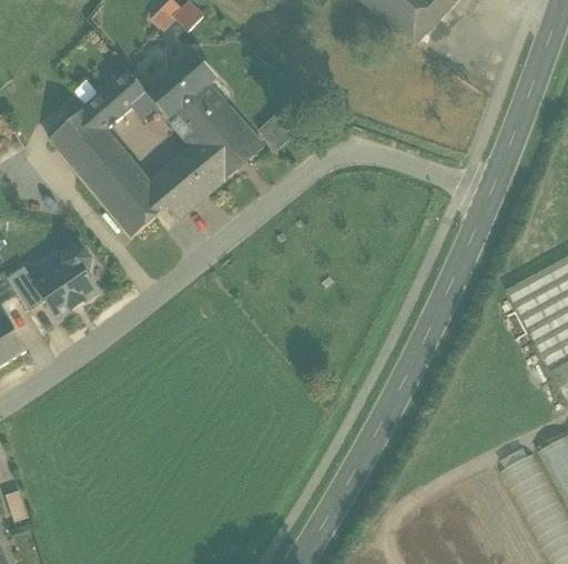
[(166,31),(175,19),(183,8),(173,0),(169,0),(153,21),(166,31)]
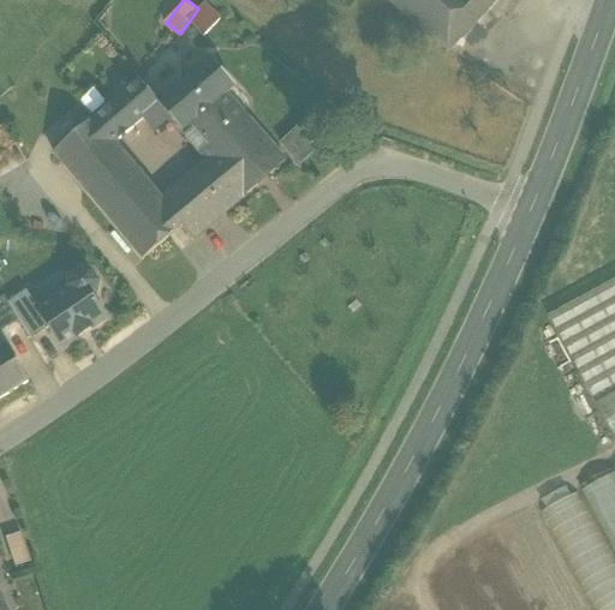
[(222,13),(203,0),(198,9),(190,21),(208,33),(222,13)]
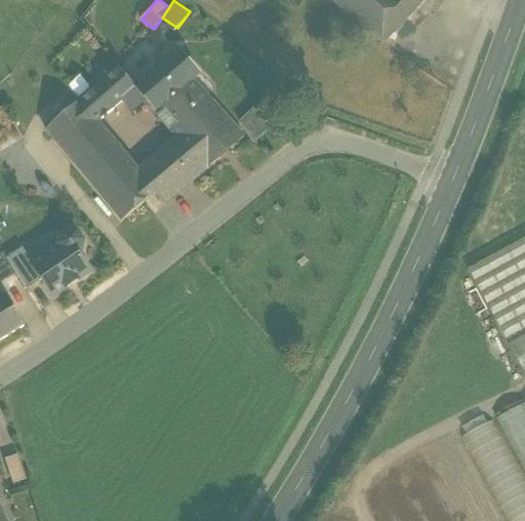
[(331,0),(380,42),(415,6),(407,0),(331,0)]
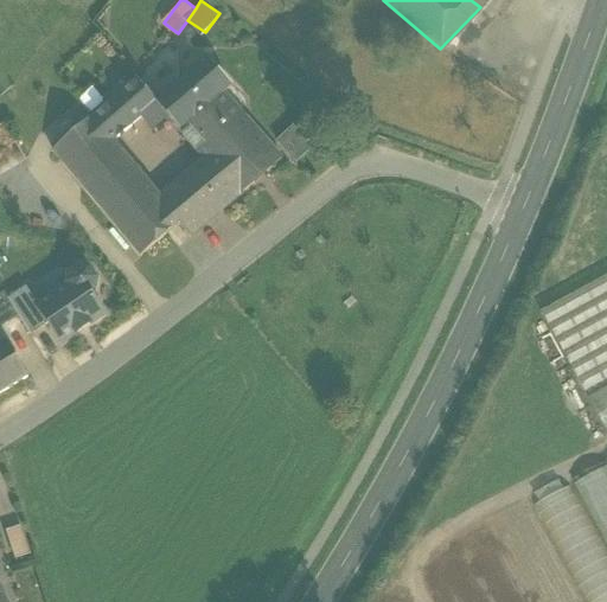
[(208,53),(154,97),(157,101),(179,127),(224,89),(231,82),(208,53)]
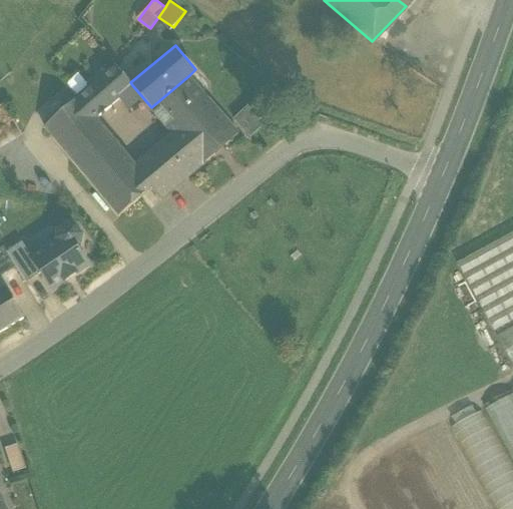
[(104,75),(113,68),(103,56),(84,71),(94,83),(104,75)]
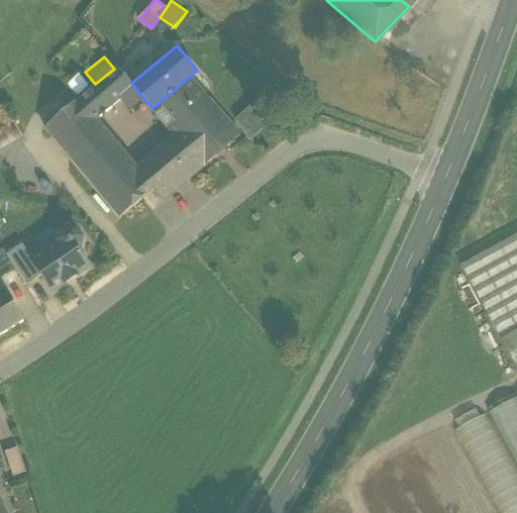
[(114,69),(105,76),(122,96),(133,86),(131,83),(117,66),(114,69)]
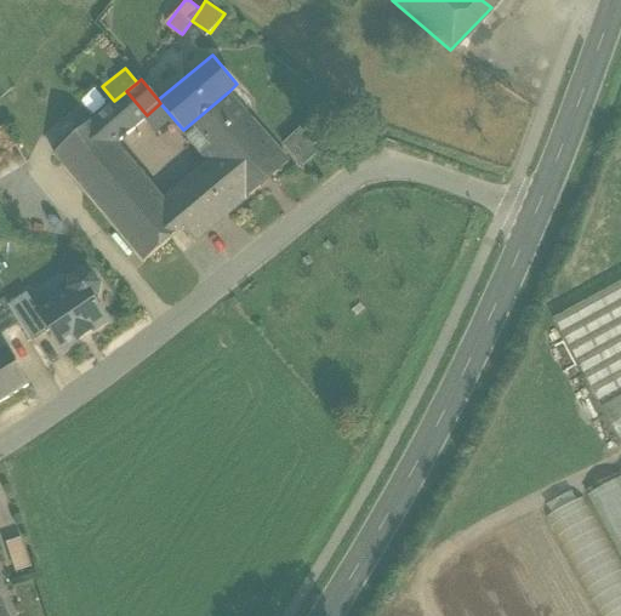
[(114,101),(53,152),(83,187),(124,153),(114,142),(147,115),(126,91),(114,101)]
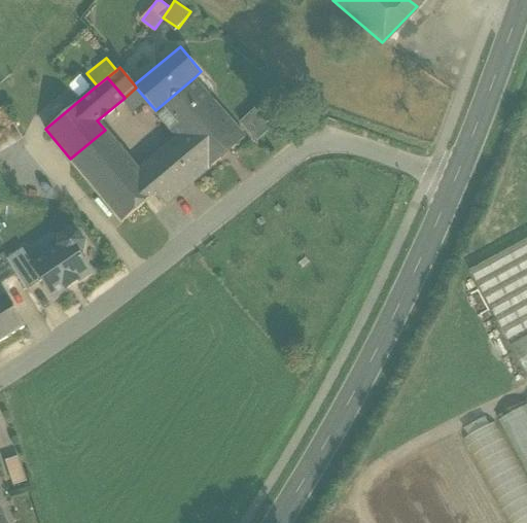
[(243,136),(195,77),(155,110),(181,141),(168,153),(190,180),(243,136)]
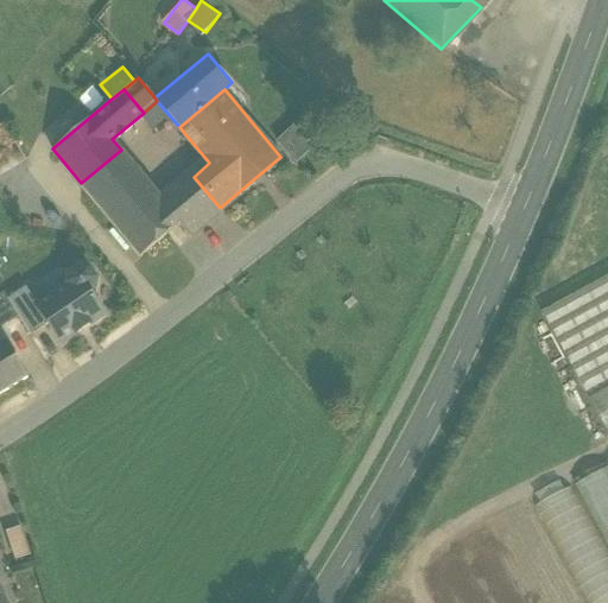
[(304,113),(278,137),(297,158),(323,133),(304,113)]
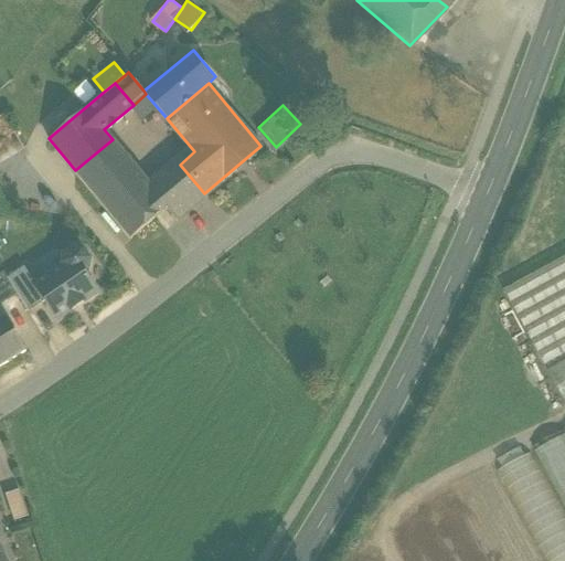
[(4,109),(0,112),(0,156),(23,144),(4,109)]
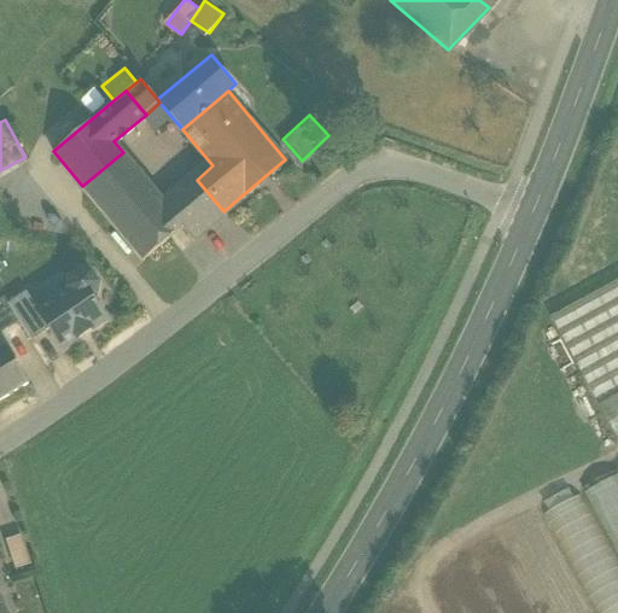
[(161,197),(123,152),(82,186),(141,257),(180,225),(182,222),(161,197)]
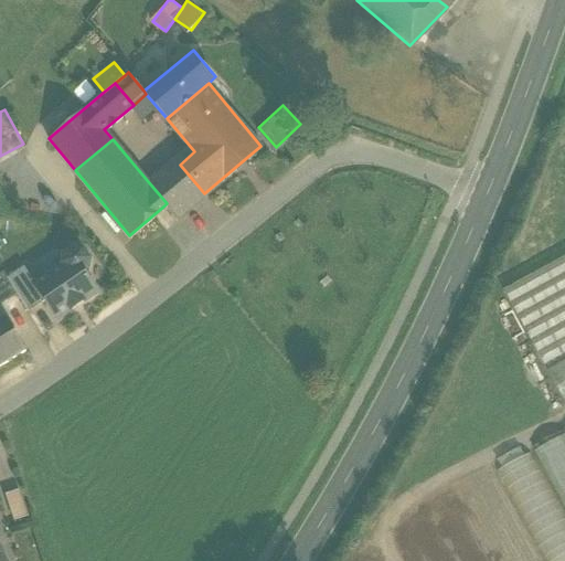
[(204,193),(180,165),(167,176),(191,204),(204,193)]
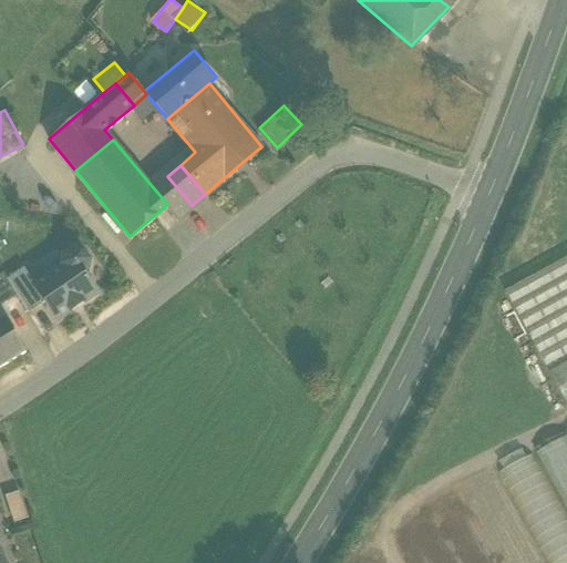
[(167,176),(162,170),(147,181),(167,204),(165,206),(175,218),(192,205),(167,176)]
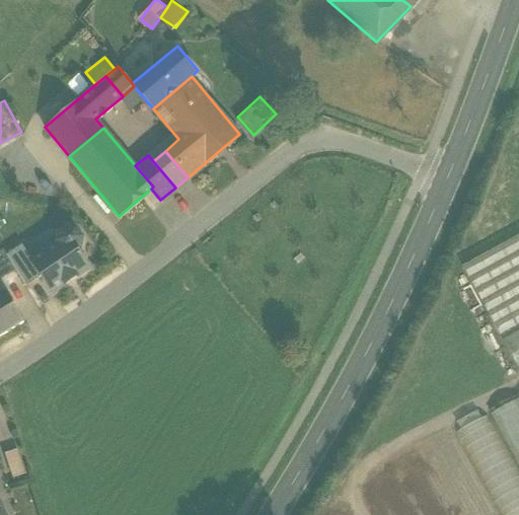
[(41,274),(53,291),(87,267),(76,247),(79,245),(81,236),(76,229),(68,226),(60,231),(58,240),(31,259),(30,259),(41,274)]
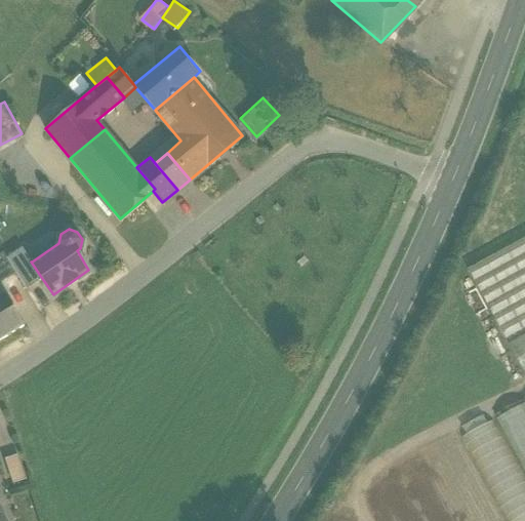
[(524,235),(479,261),(469,267),(505,335),(524,324),(524,235)]
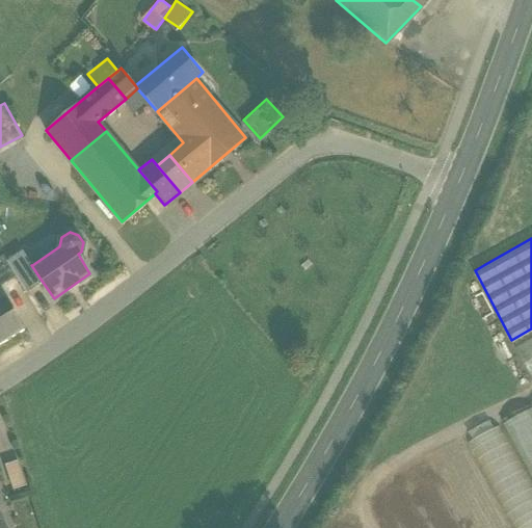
[(477,248),(468,258),(475,270),(485,264),(477,248)]
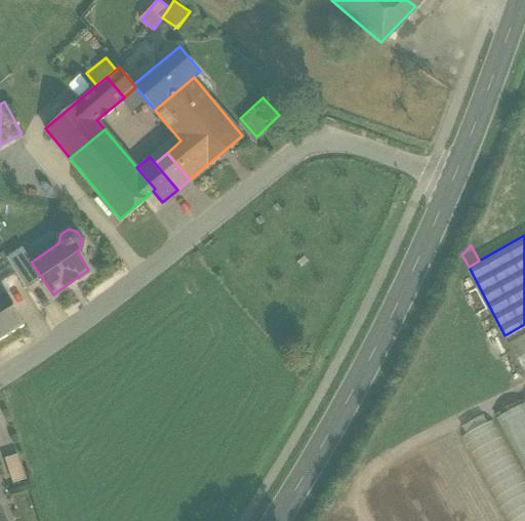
[(22,246),(6,256),(15,271),(26,288),(41,277),(31,262),(32,262),(22,246)]
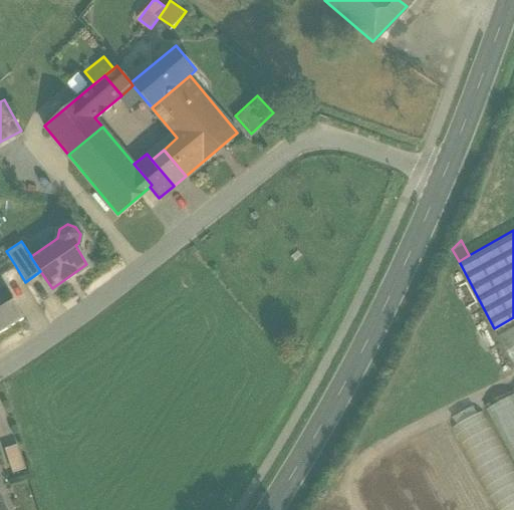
[(3,245),(0,247),(0,273),(15,265),(6,251),(3,245)]
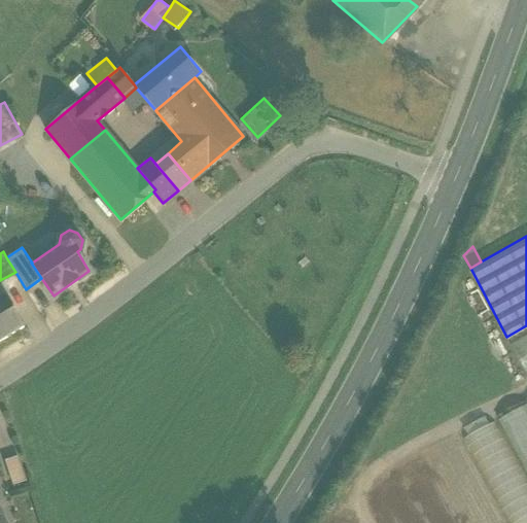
[(0,294),(0,333),(3,338),(23,325),(2,293),(0,294)]
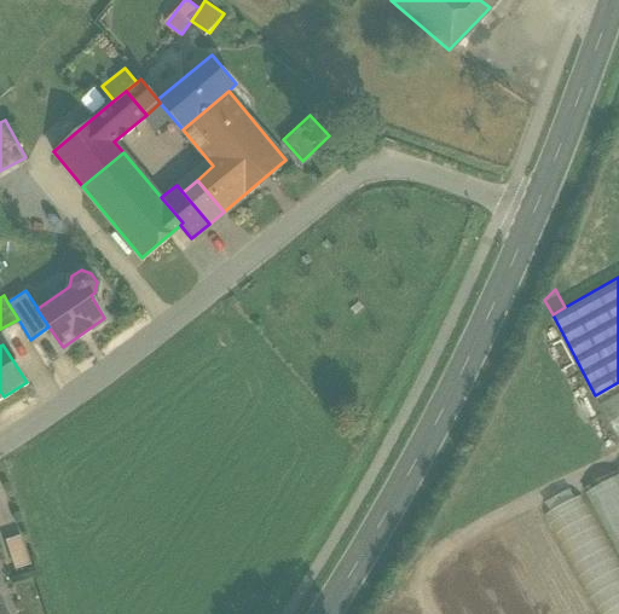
[(618,391),(599,403),(618,442),(618,391)]
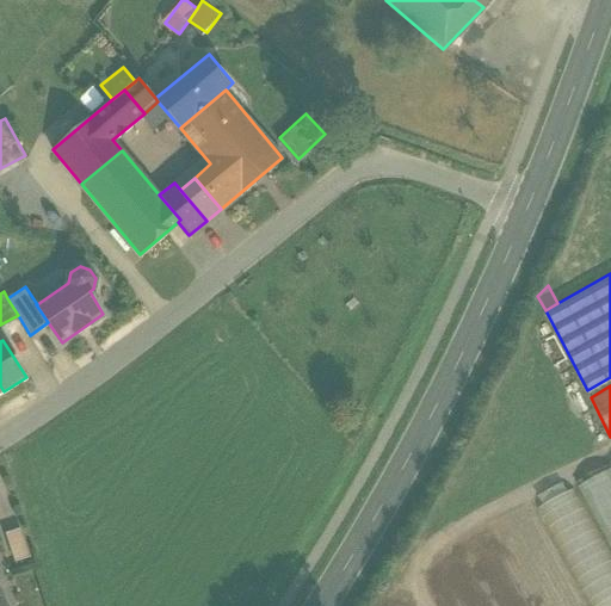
[(531,499),(487,523),(531,605),(609,605),(610,605),(610,470),(538,511),(531,499)]
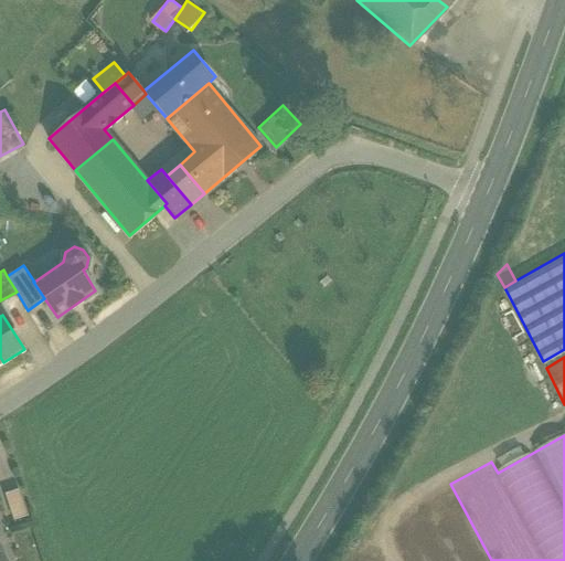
[(20,489),(6,494),(13,519),(29,515),(20,489)]
